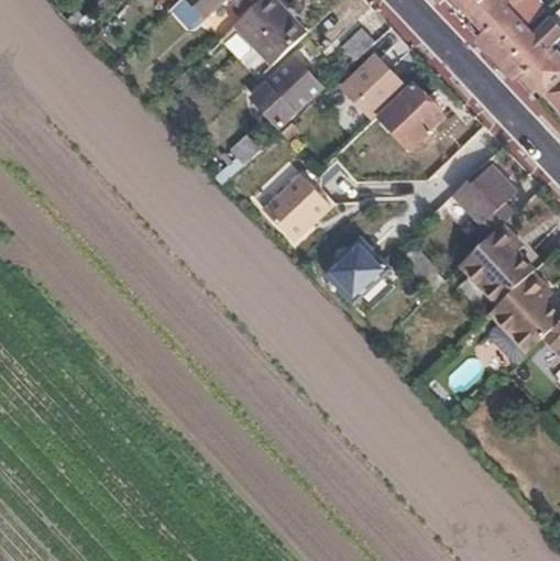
[(270,64),(305,31),(275,0),(257,0),(246,10),(233,23),(270,64)]
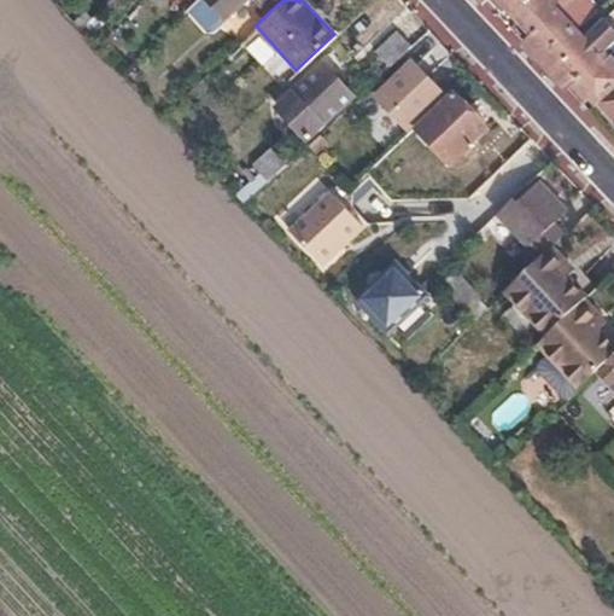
[(512,11),(524,0),(493,0),(496,3),(498,0),(501,0),(512,11)]
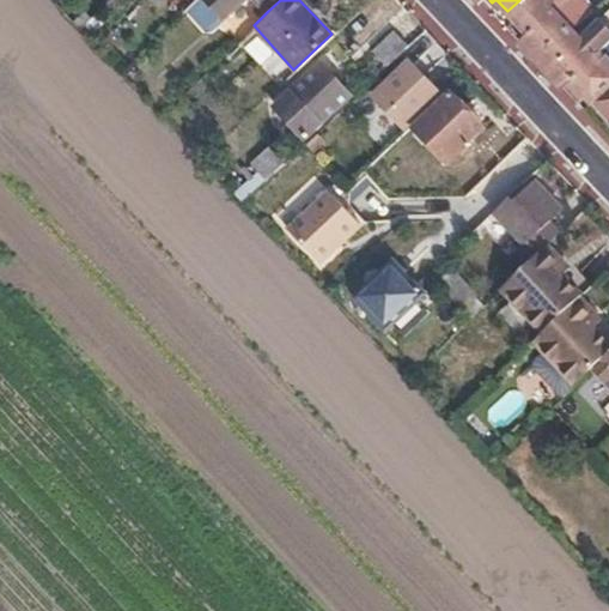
[(523,36),(553,8),(544,0),(519,0),(507,11),(518,23),(513,26),(523,36)]
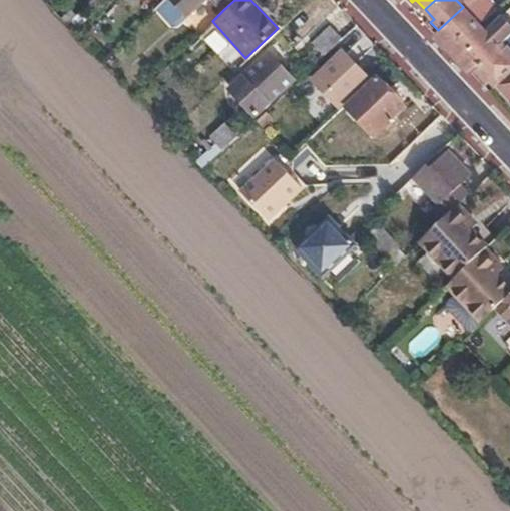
[(455,50),(482,25),(478,22),(495,7),(488,0),(470,0),(463,7),(438,30),(434,34),(445,45),(448,42),(455,50)]
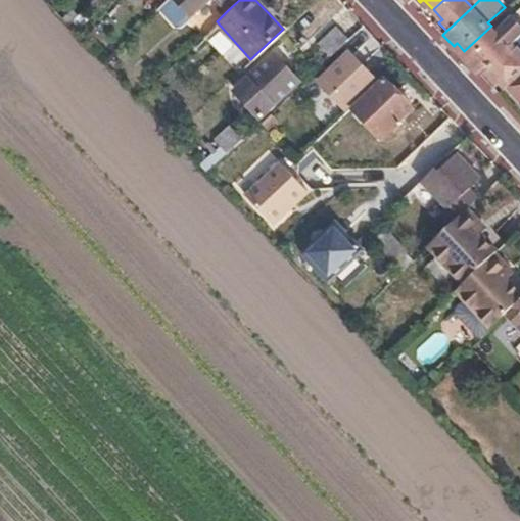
[(483,68),(519,33),(519,22),(510,13),(493,29),(491,26),(464,51),(471,57),(467,61),(478,74),(483,68)]
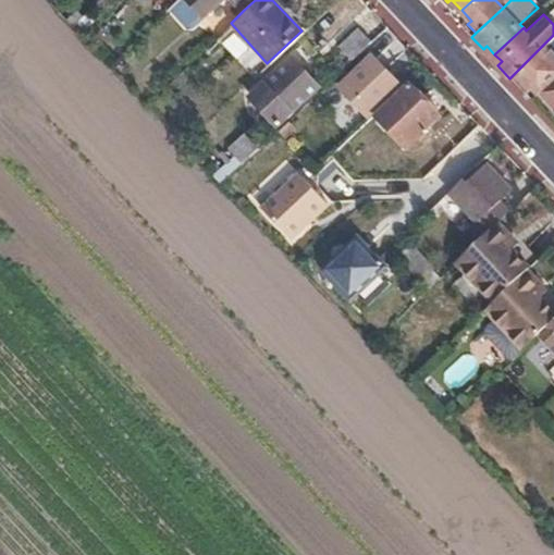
[(349,62),(370,42),(357,28),(336,49),(349,62)]
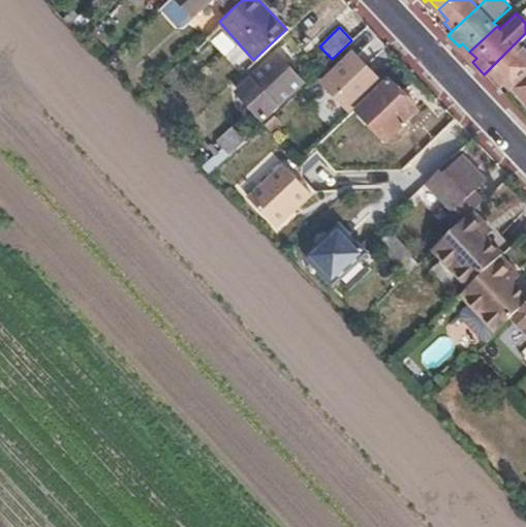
[(509,85),(525,69),(525,33),(489,69),(496,78),(499,74),(509,85)]
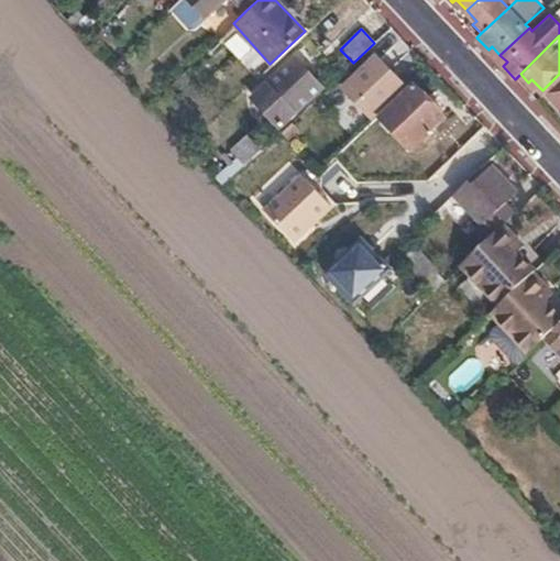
[(340,85),(369,116),(402,84),(373,54),(340,85)]
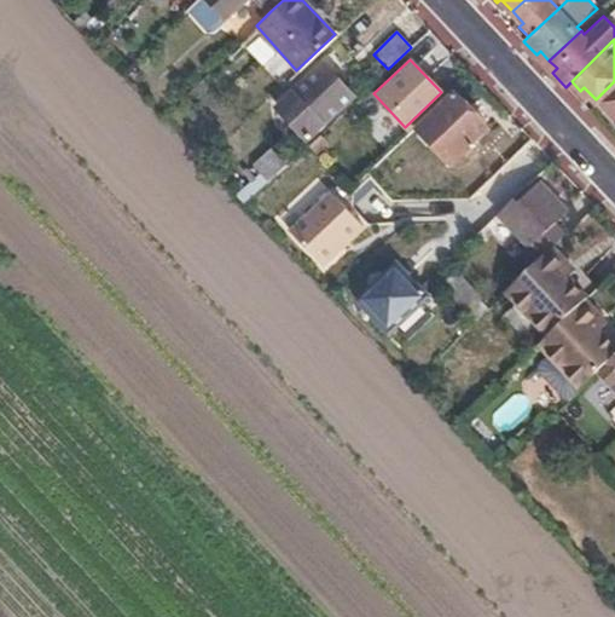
[(267,113),(297,145),(342,103),(312,70),(267,113)]
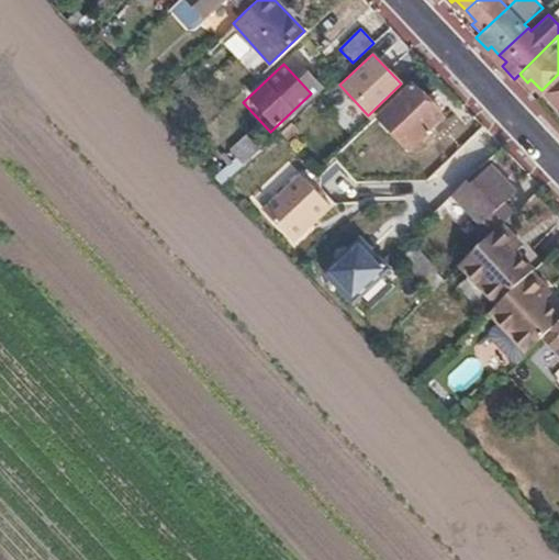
[(558,74),(541,90),(558,109),(558,74)]
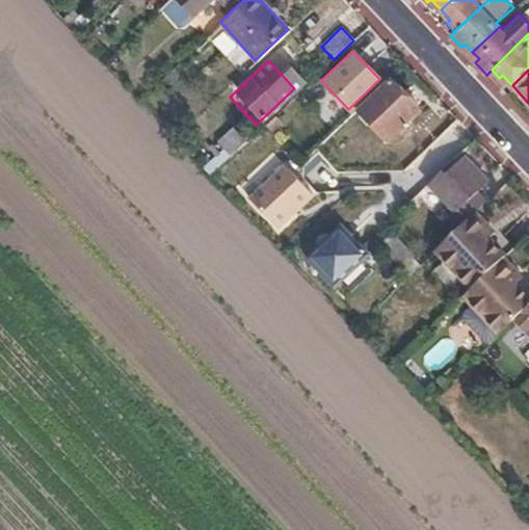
[(419,108),(389,77),(358,106),(387,139),(419,108)]
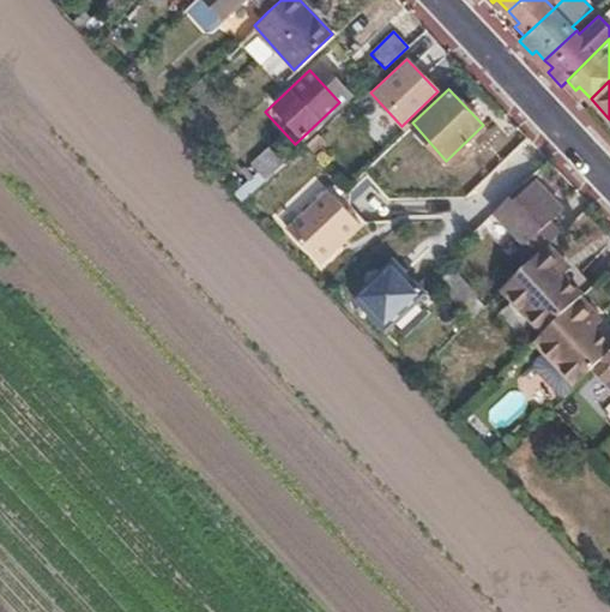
[(316,143),(312,137),(303,143),(312,151),(316,143)]
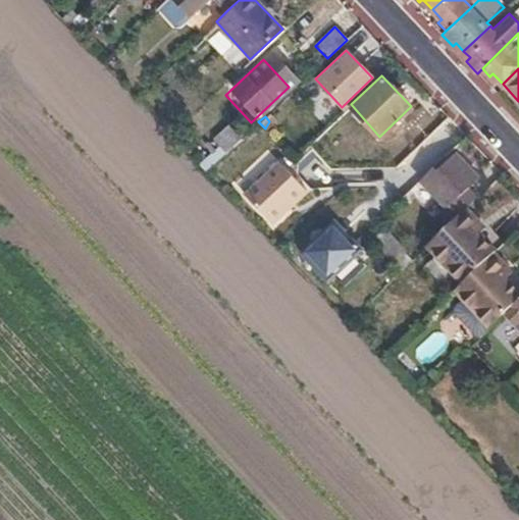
[(212,134),(225,147),(239,135),(226,120),(212,134)]
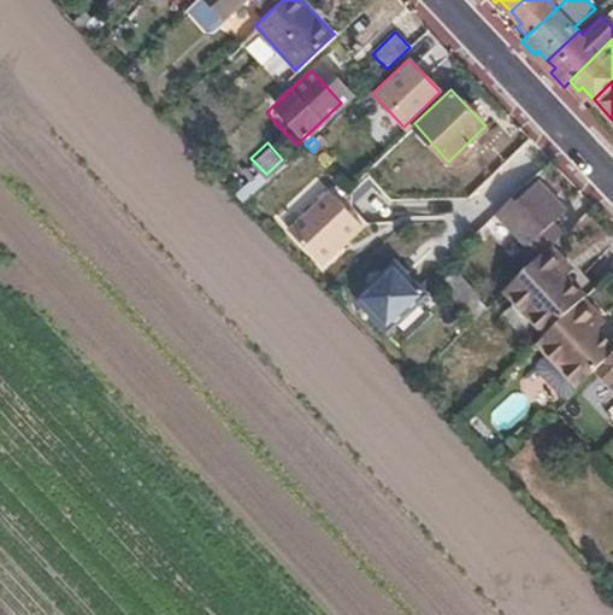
[(283,228),(328,189),(314,175),(271,214),(283,228)]
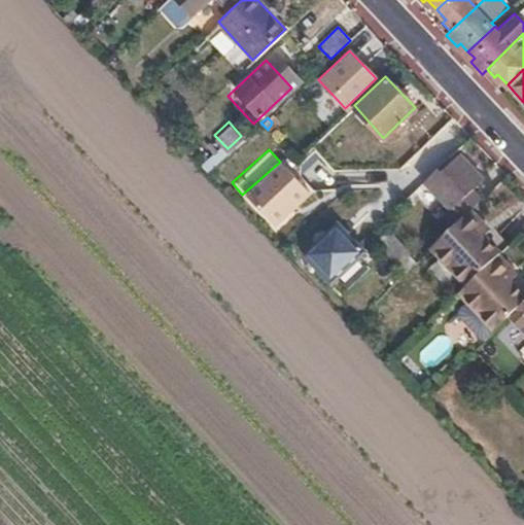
[(472,188),(481,178),(460,156),(429,185),(448,205),(439,216),(449,228),(468,208),(480,198),(472,188)]
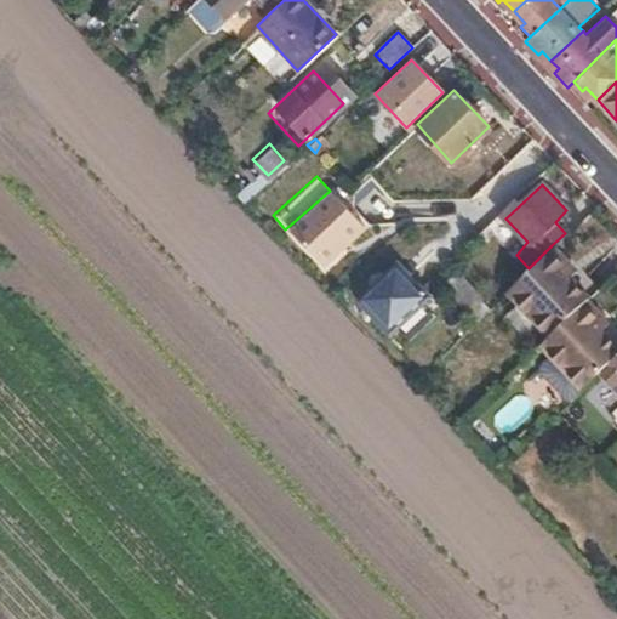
[(332,193),(291,232),(324,267),(365,230),(332,193)]
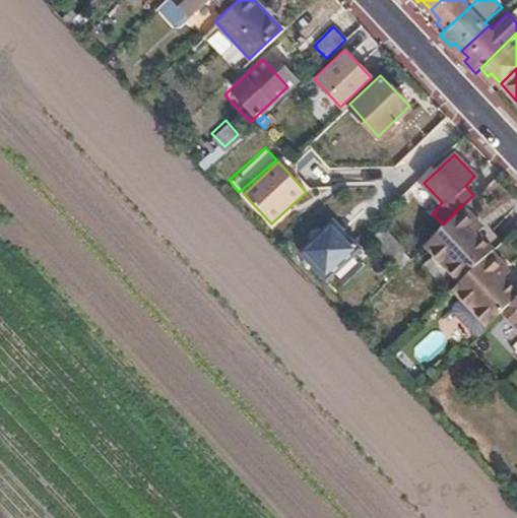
[(492,249),(475,233),(470,229),(478,221),(462,205),(443,224),(424,243),(458,281),(490,251),(492,249)]
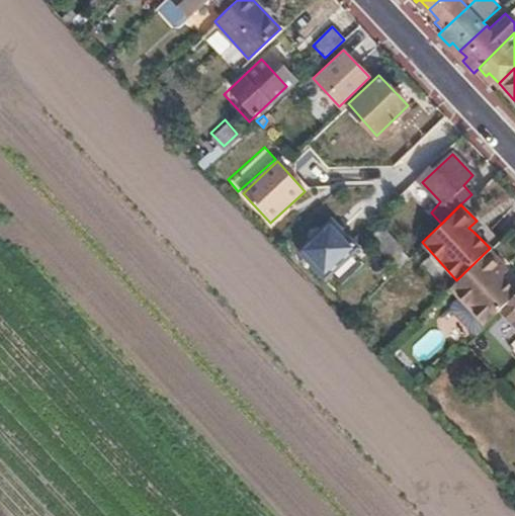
[(327,280),(362,248),(334,217),(297,249),(327,280)]
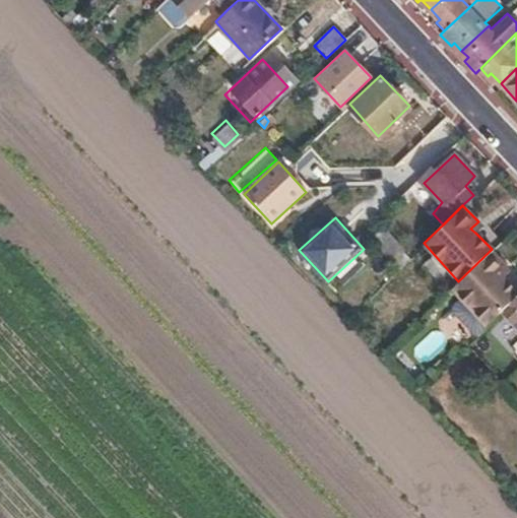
[(408,257),(375,221),(362,233),(396,268),(401,264),(408,257)]
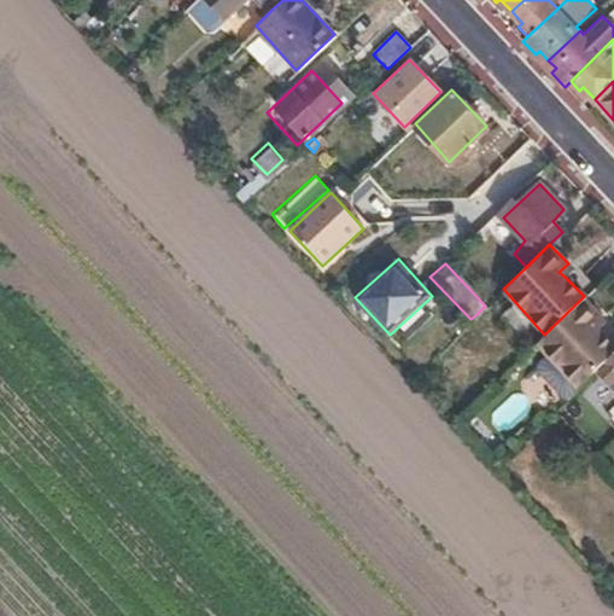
[(565,277),(573,268),(568,263),(559,272),(565,277)]
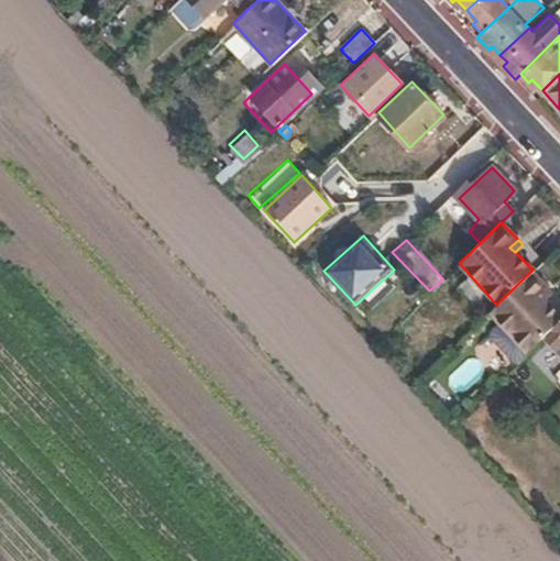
[(559,320),(559,318),(546,304),(537,297),(546,288),(530,272),(496,305),(487,314),(526,352),(544,336),(559,320)]
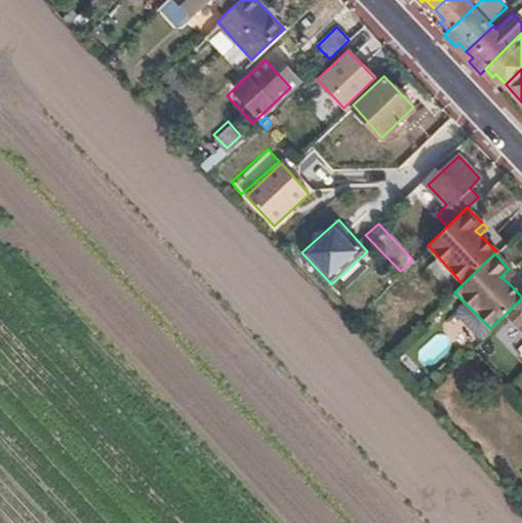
[(516,276),(509,269),(500,277),(509,283),(516,276)]
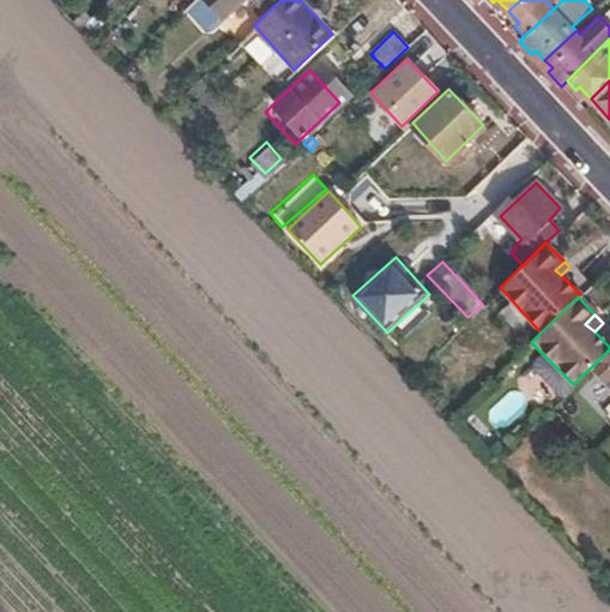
[(609,349),(592,366),(609,385),(609,349)]
